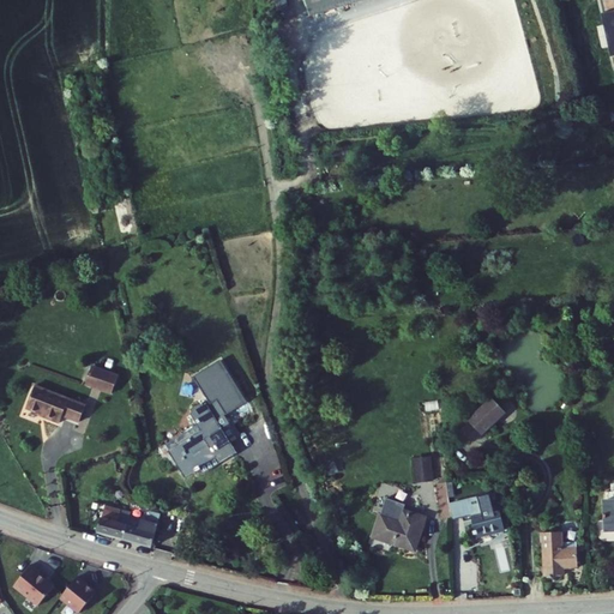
[(315,0),(321,16),(371,0),(315,0)]
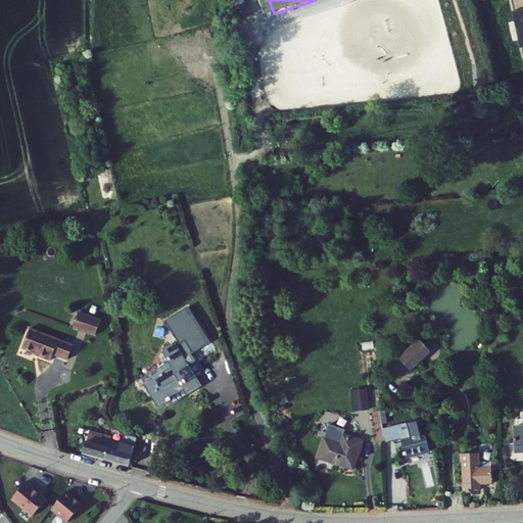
[(522,0),(511,0),(522,47),(522,0)]
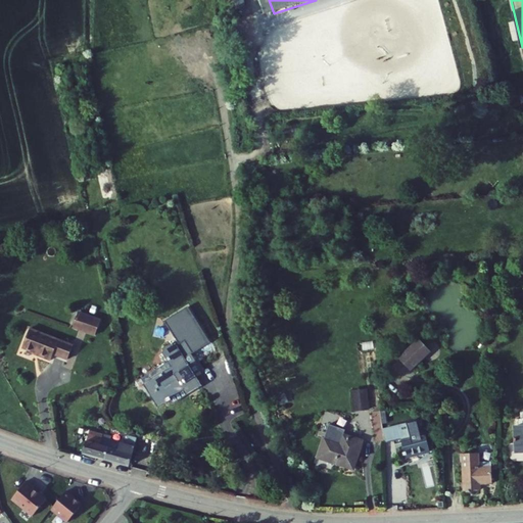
[(108,205),(117,203),(110,170),(101,172),(108,205)]
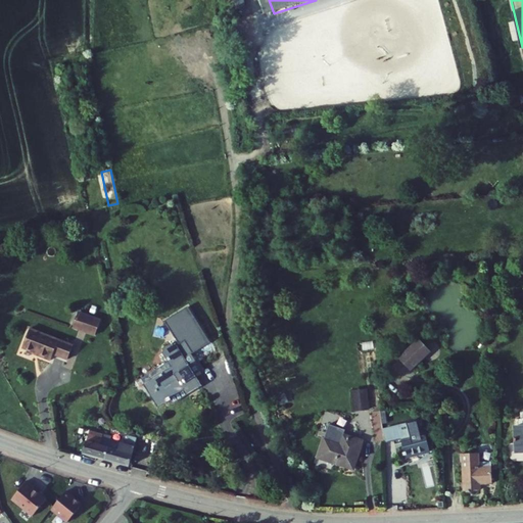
[(164,321),(179,343),(184,340),(192,353),(210,342),(188,305),(164,321)]
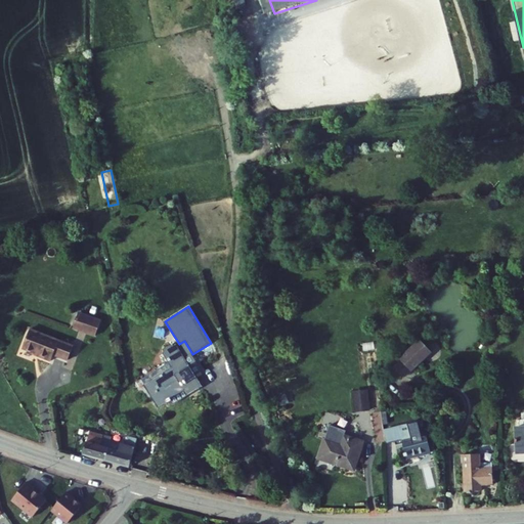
[(95,336),(100,321),(79,313),(74,328),(95,336)]
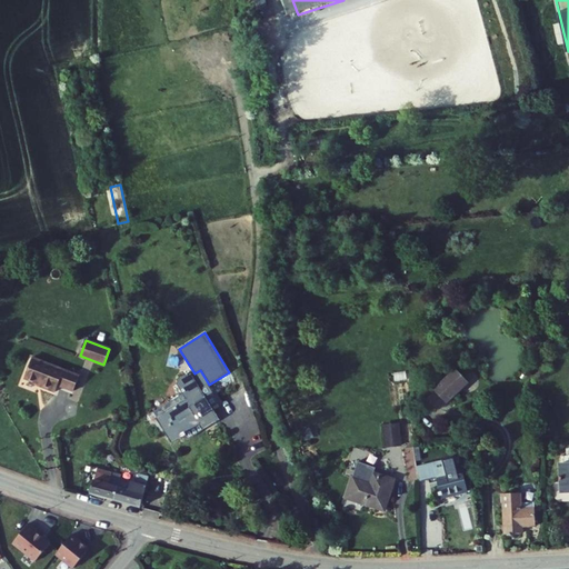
[(79,375),(31,358),(23,378),(42,385),(41,388),(56,393),(58,386),(73,390),(79,375)]
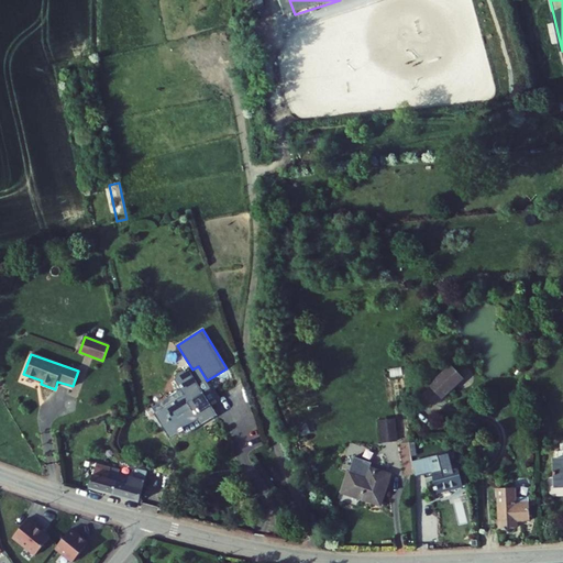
[(207,381),(198,366),(192,370),(189,372),(188,371),(185,373),(184,371),(174,376),(175,378),(174,379),(184,396),(154,415),(169,438),(181,431),(196,421),(199,427),(217,416),(198,386),(207,381)]
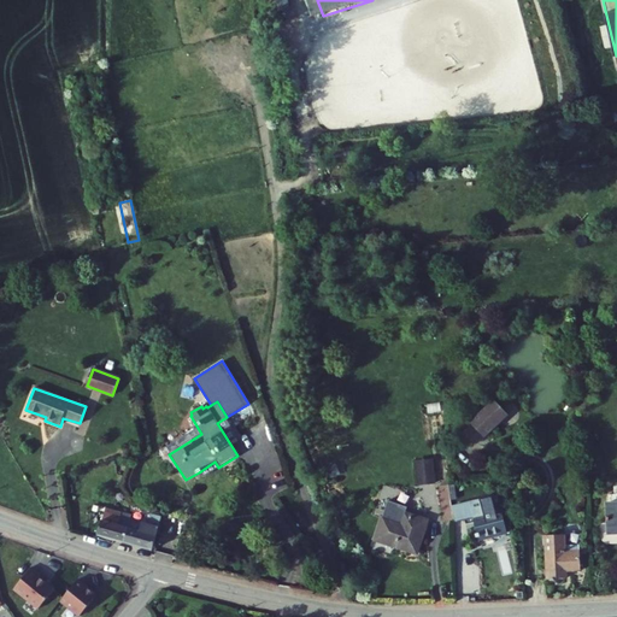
[(495,401),(471,423),(485,438),(509,416),(495,401)]
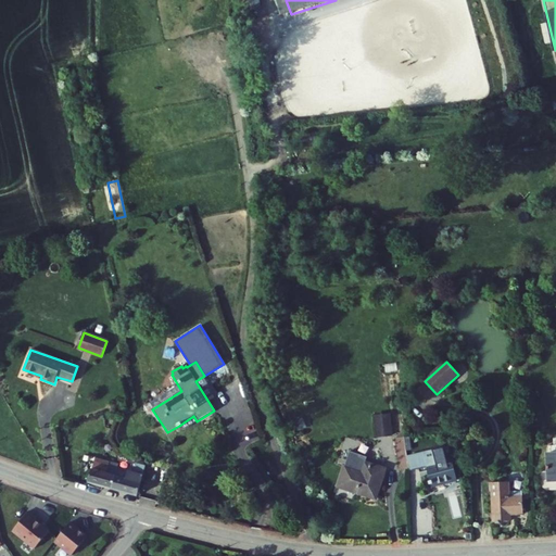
[(376,416),(379,439),(395,437),(391,414),(376,416)]
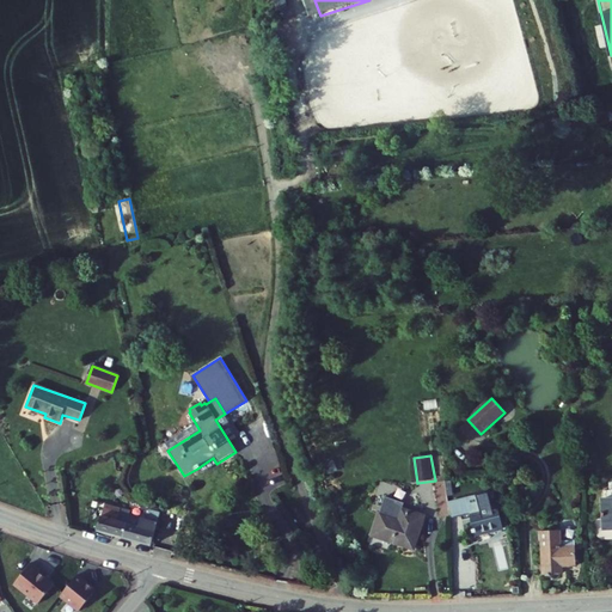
[(213,458),(197,469),(200,473),(216,464),(213,458)]
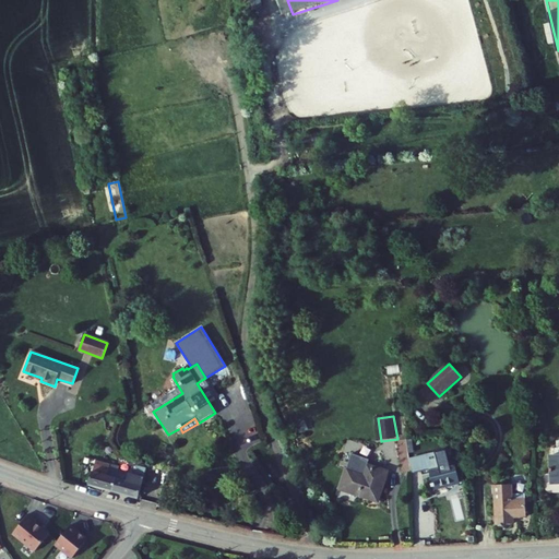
[(429,470),(433,489),(460,483),(454,462),(447,464),(443,451),(408,460),(413,474),(429,470)]
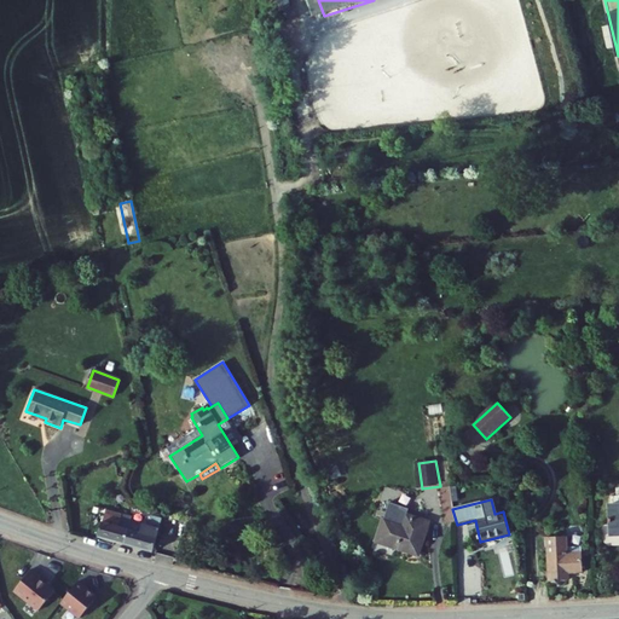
[(122,515),(106,510),(100,538),(115,542),(119,527),(122,515)]
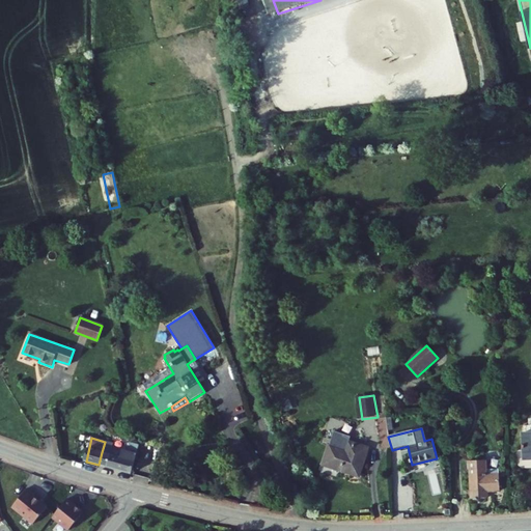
[(110,454),(107,467),(132,474),(139,446),(130,443),(129,447),(128,451),(112,447),(113,444),(105,442),(102,452),(110,454)]
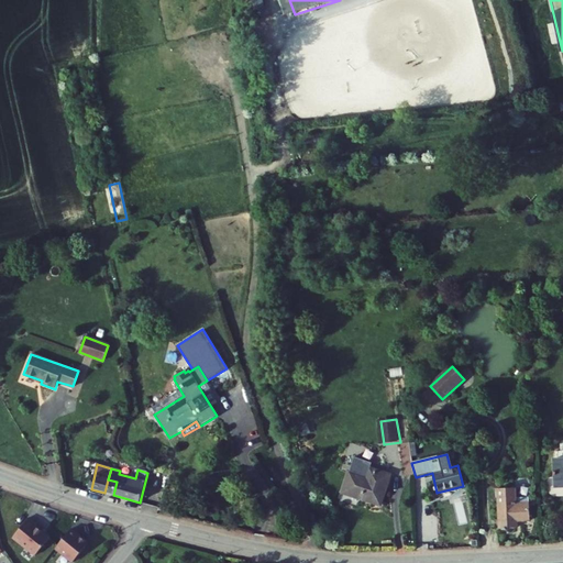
[(350,474),(343,494),(382,507),(392,477),(372,471),(368,481),(350,474)]
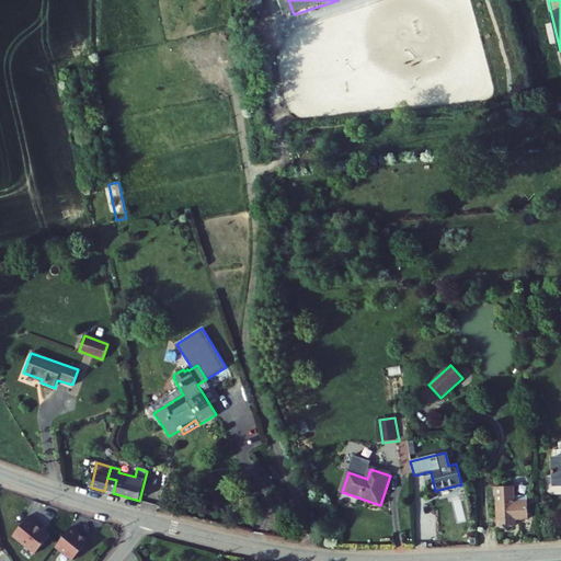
[(116,480),(107,478),(104,491),(113,493),(116,480)]
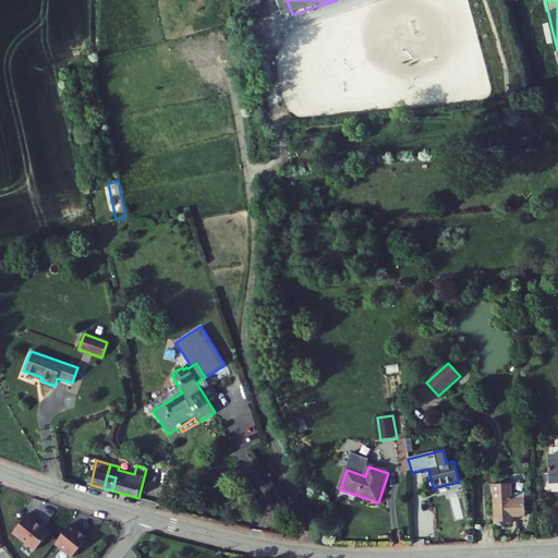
[(493,485),(495,524),(498,524),(498,526),(502,526),(502,524),(513,524),(513,519),(513,516),(519,514),(519,518),(526,518),(525,499),(513,499),(512,484),(493,485)]
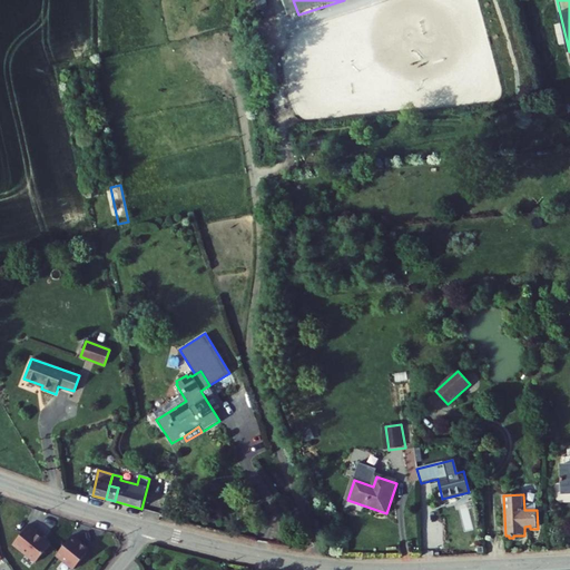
[(30,527),(15,546),(36,563),(51,544),(30,527)]
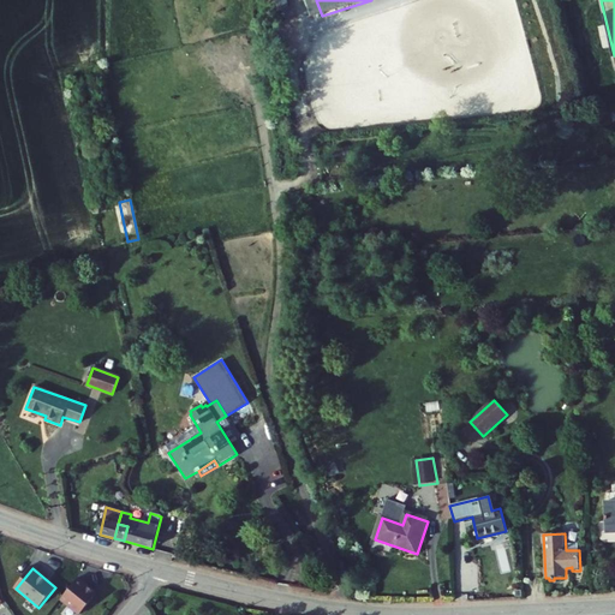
[(78,579),(61,601),(79,614),(82,614),(97,595),(78,579)]
